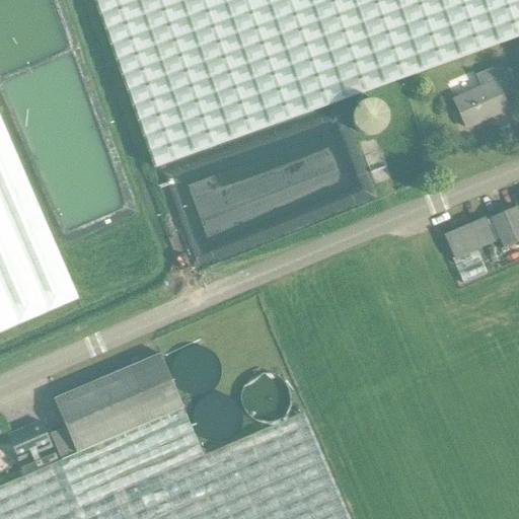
[(518,0),(94,0),(155,169),(518,38),(518,0)]
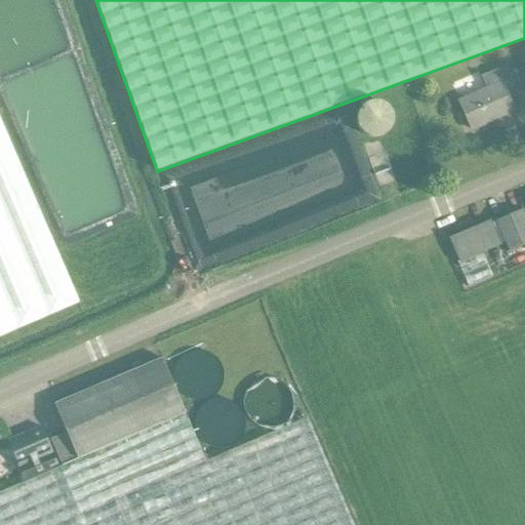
[(524,46),(515,50),(520,66),(524,64),(524,46)]
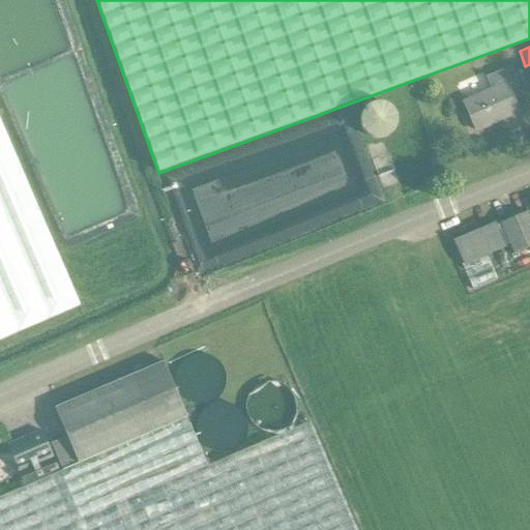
[(525,98),(511,66),(484,78),(490,90),(463,102),(476,134),(519,114),(517,109),(524,106),(526,104),(526,100),(525,98)]
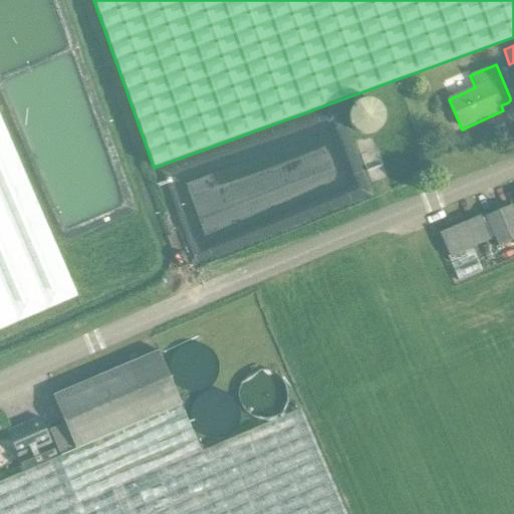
[(0,329),(77,296),(0,117),(0,329)]
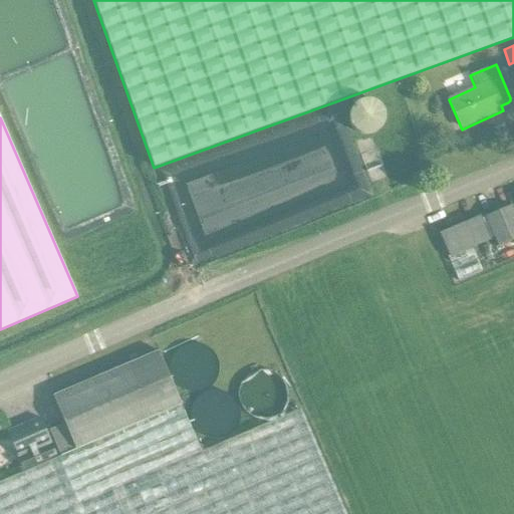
[(513,214),(510,206),(485,217),(497,246),(513,238),(513,214)]
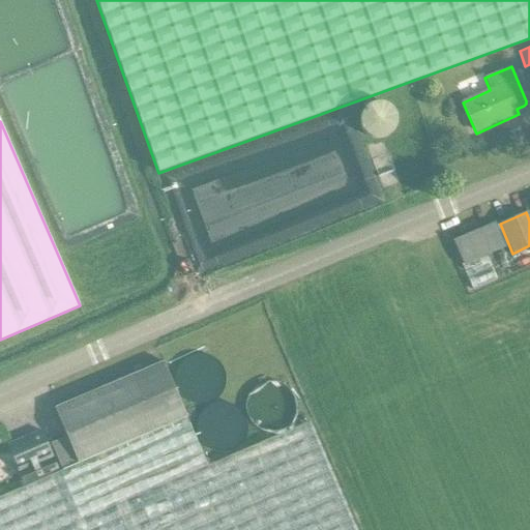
[(463,266),(472,289),(496,278),(487,256),(505,247),(495,224),(452,241),(463,266)]
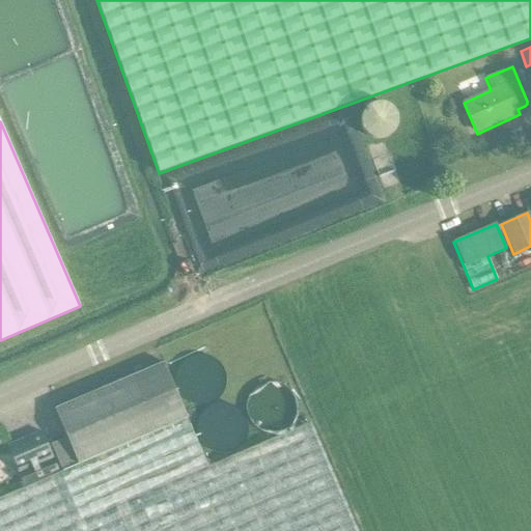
[(66,438),(50,444),(61,470),(187,417),(163,362),(54,409),(66,438)]
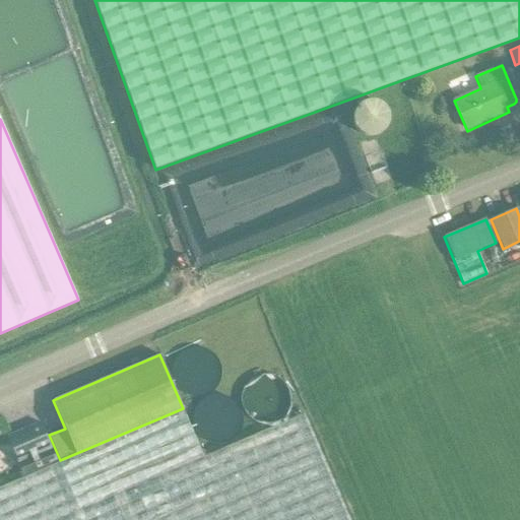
[(348,519),(304,414),(203,458),(183,408),(60,460),(61,462),(0,488),(0,519),(348,519)]
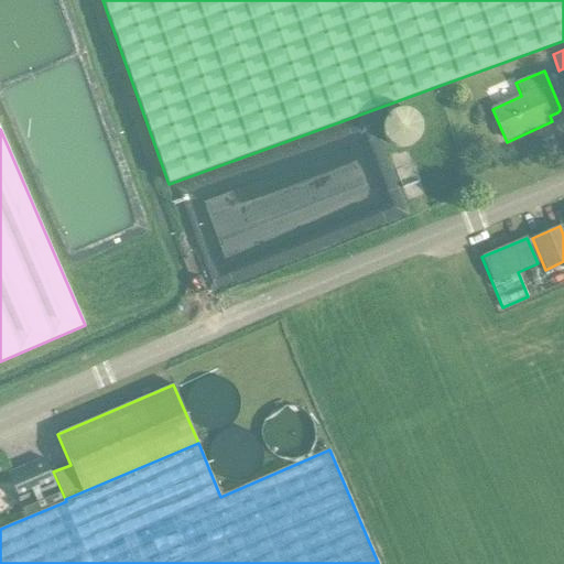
[(25,516),(61,500),(43,459),(8,474),(25,516)]
